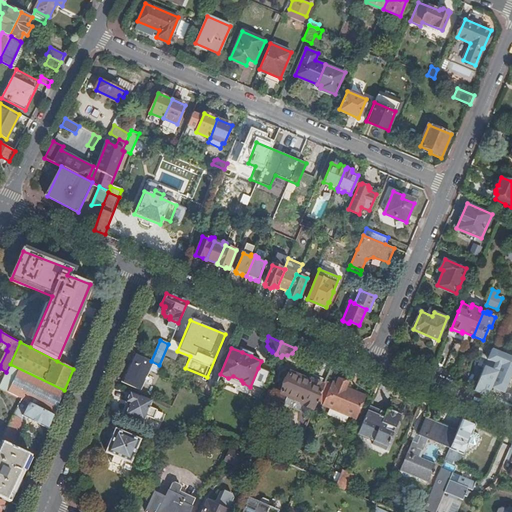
[(483,369),(474,391),(487,396),(498,371),(499,371),(506,355),(492,349),(488,357),(483,369)]
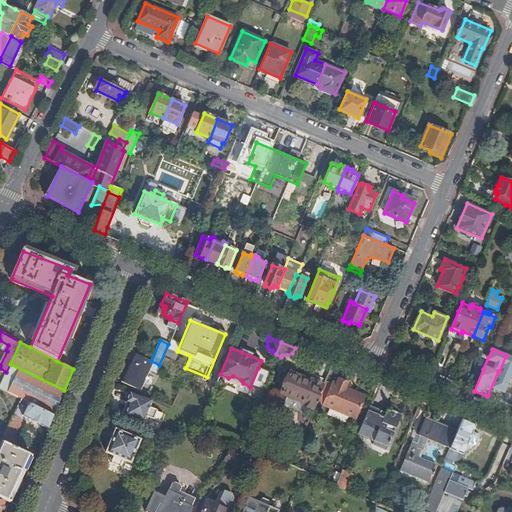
[(151,361),(135,354),(122,381),(139,389),(151,361)]
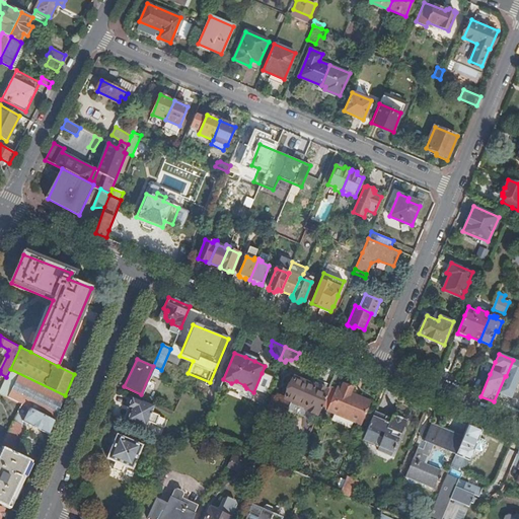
[(484,371),(490,374),(495,362),(489,359),(484,371)]
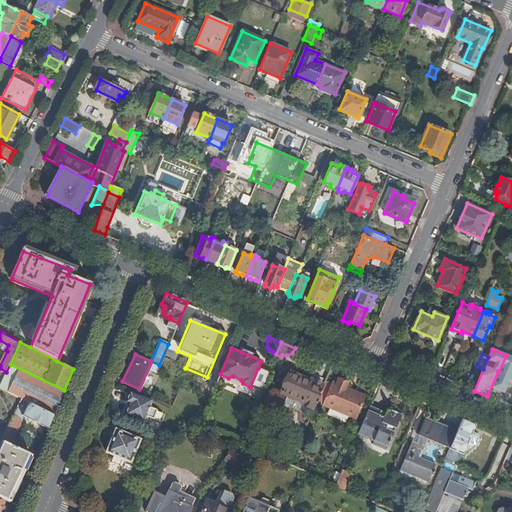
[(64,390),(10,364),(6,372),(0,384),(0,387),(22,399),(54,416),(64,390)]
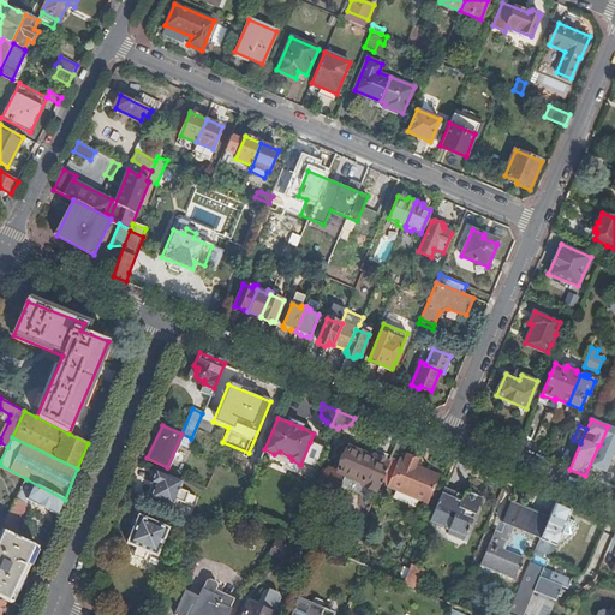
[(323,448),(310,442),(300,465),(292,460),(290,457),(280,452),(274,454),(264,449),(261,458),(311,479),(323,448)]
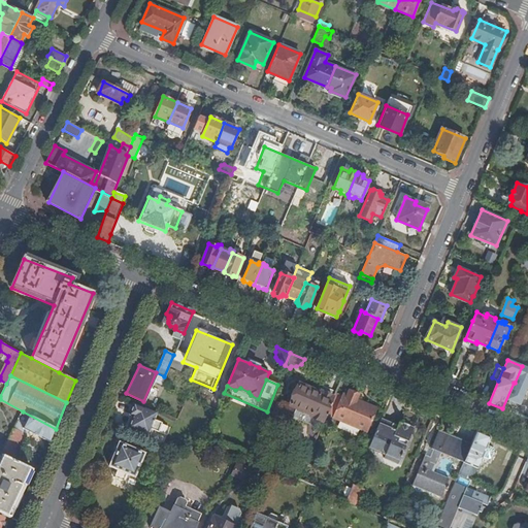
[(286,403),(289,405),(298,385),(295,383),(286,403)]
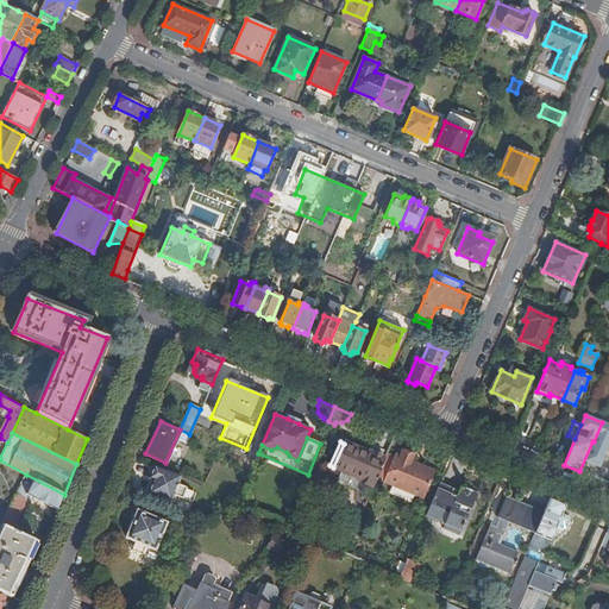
[(372,487),(377,477),(384,458),(369,452),(369,453),(365,452),(365,450),(356,446),(353,447),(344,444),(333,468),(330,476),(338,479),(341,471),(358,478),(357,479),(372,487)]
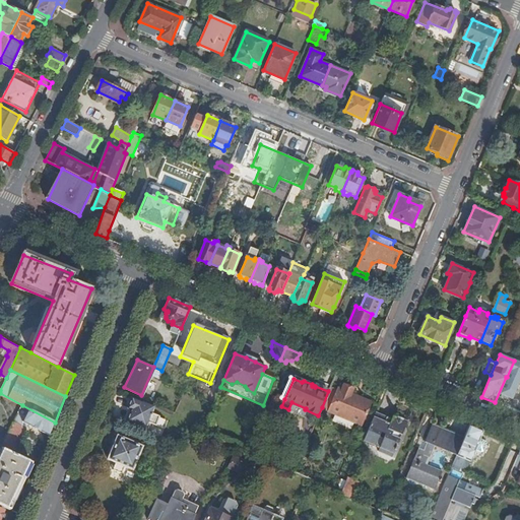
[(337,389),(329,410),(328,411),(362,426),(371,402),(350,393),(352,388),(343,384),(341,390),(337,388),(337,389)]
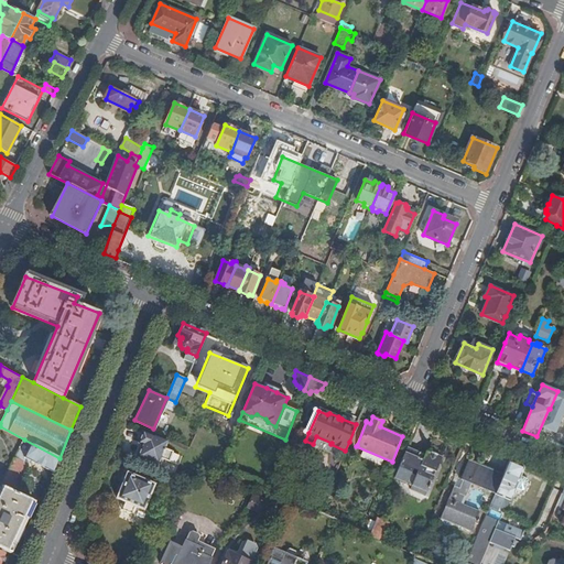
[(366,422),(359,419),(356,424),(349,442),(357,445),(366,422)]
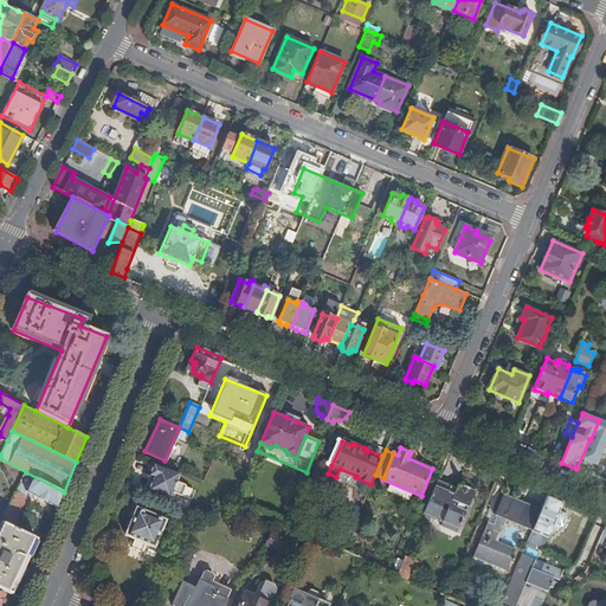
[(166,470),(154,465),(144,489),(148,490),(148,491),(169,500),(171,497),(174,498),(175,494),(181,496),(185,487),(176,484),(180,474),(166,468),(166,470)]
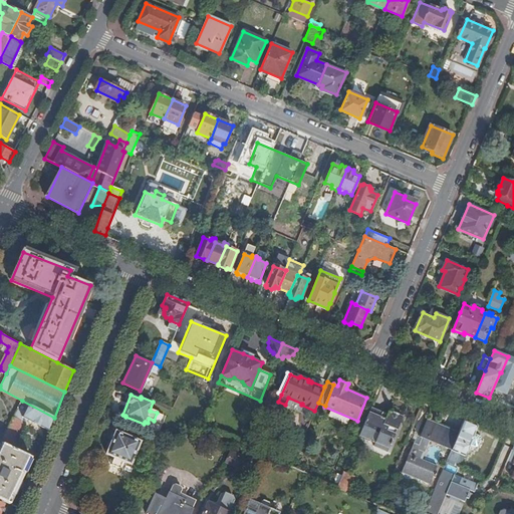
[(49,431),(54,418),(22,401),(18,408),(21,410),(25,412),(22,417),(49,431)]
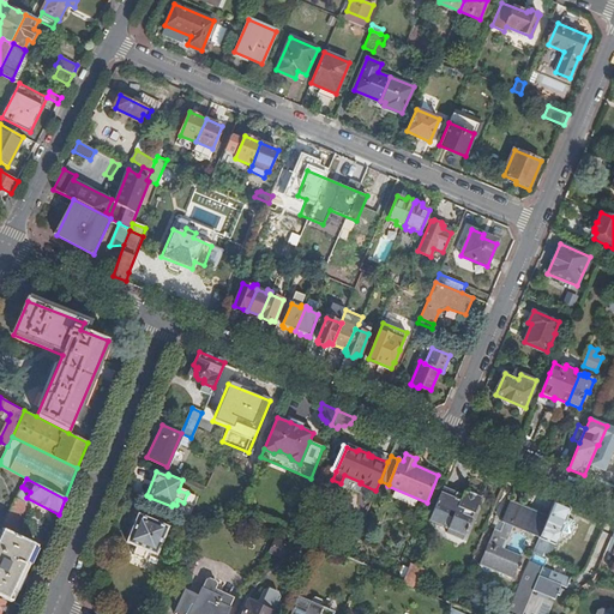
[(462,494),(444,487),(429,521),(447,529),(445,533),(462,540),(465,533),(467,533),(469,527),(468,527),(470,518),(473,512),(469,511),(470,507),(475,509),(480,498),(464,491),(462,494)]
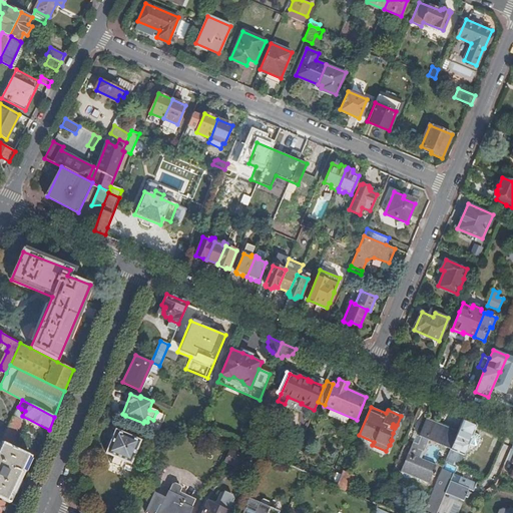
[(20,420),(22,416),(25,411),(21,409),(20,411),(17,410),(14,416),(20,420)]
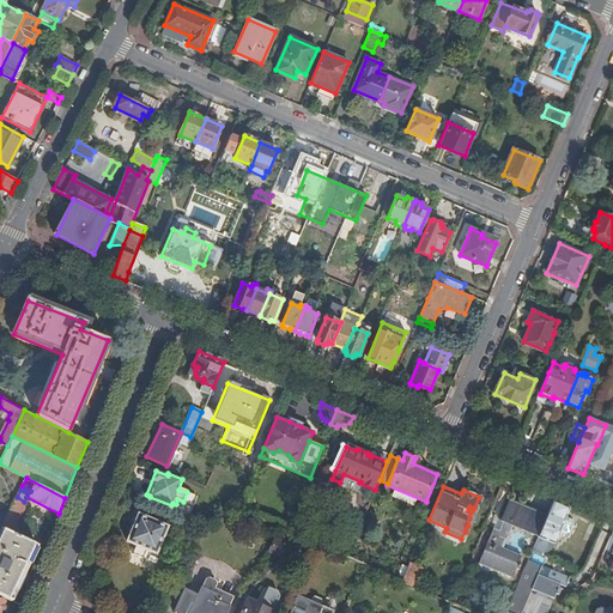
[(17,497),(0,528),(1,529),(14,535),(17,528),(16,527),(25,505),(24,502),(17,497)]
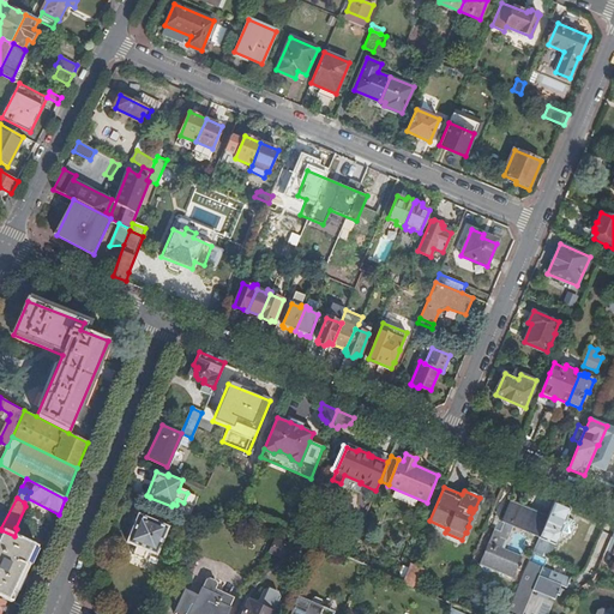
[(541,535),(548,518),(509,501),(500,522),(504,523),(500,531),(494,529),(480,565),(513,579),(522,557),(504,549),(515,524),(541,535)]
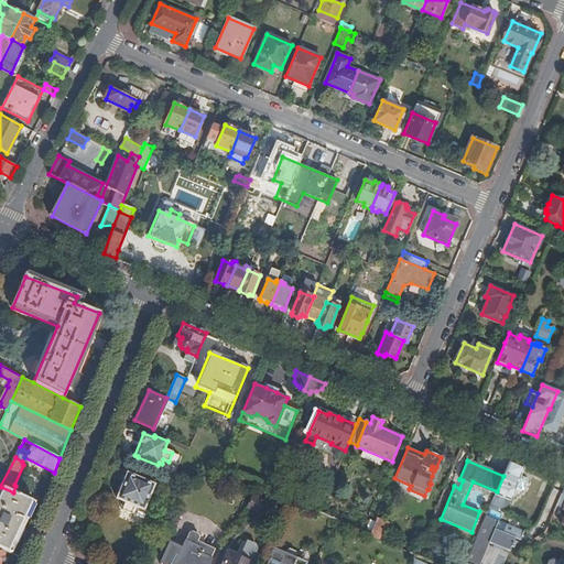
[(523,467),(509,461),(503,476),(497,491),(491,505),(505,509),(509,501),(510,501),(514,488),(520,476),(523,467)]
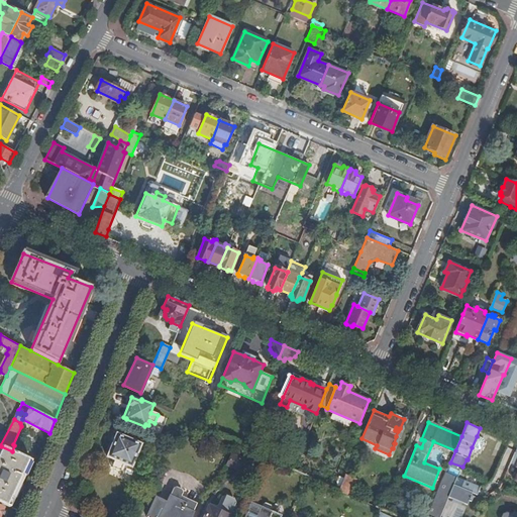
[(195,426),(180,431),(182,437),(189,434),(190,430),(198,433),(200,428),(195,426)]
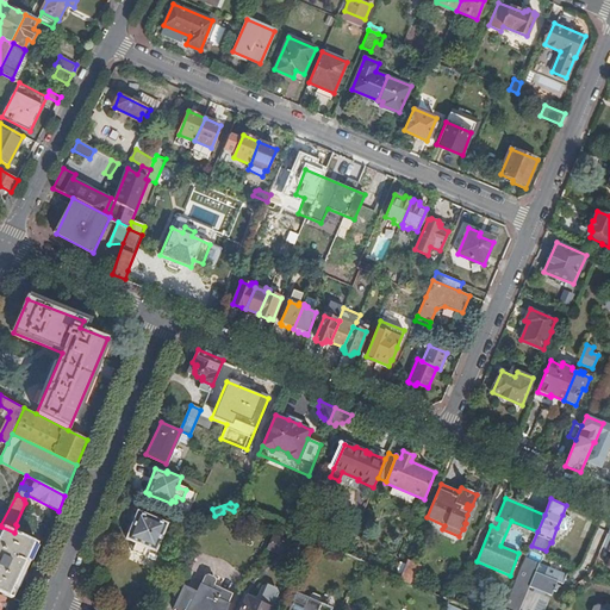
[(167,524),(138,511),(131,528),(130,527),(128,528),(125,534),(126,536),(128,536),(126,539),(136,542),(132,551),(143,555),(145,547),(156,552),(167,524)]
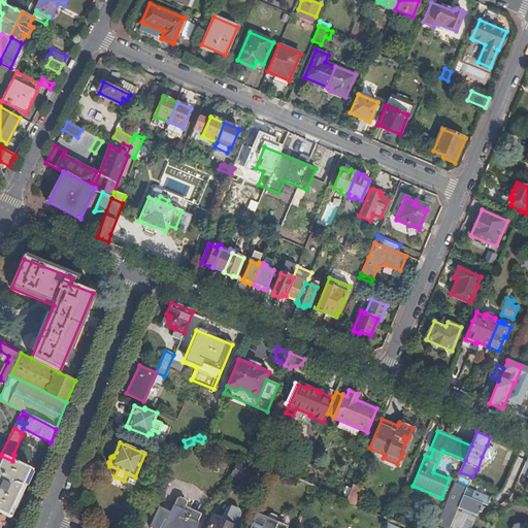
[(493,448),(487,446),(482,457),(488,459),(491,458),(494,451),(493,448)]
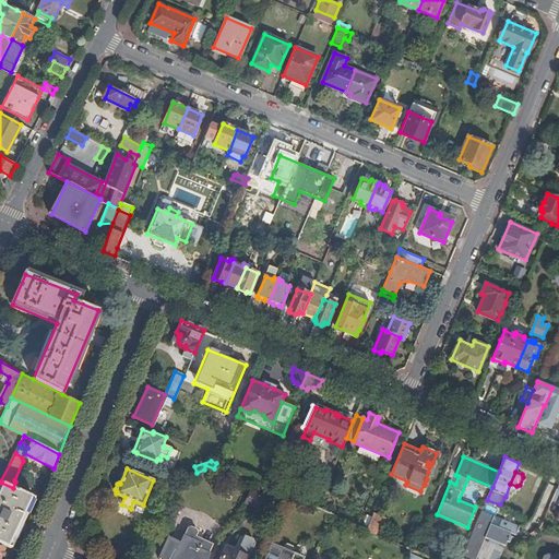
[(13,488),(1,483),(0,485),(0,542),(10,547),(33,497),(13,488)]
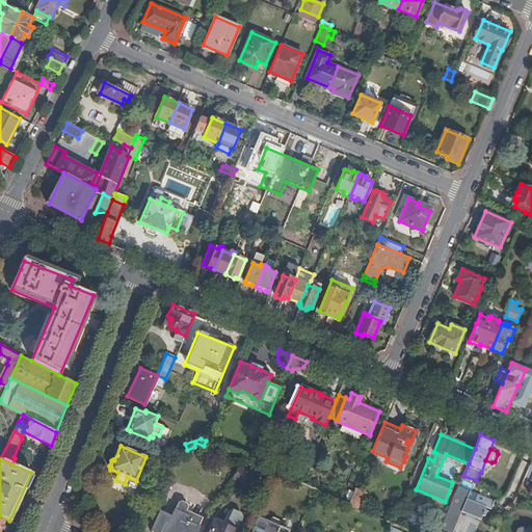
[(458,487),(440,531),(452,531),(470,491),(458,487)]
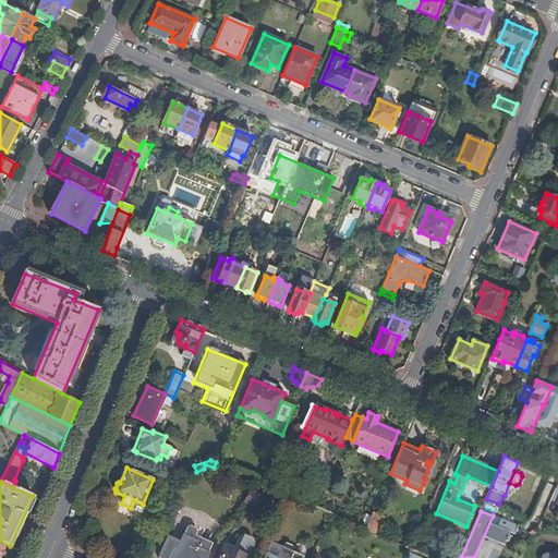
[(166,520),(173,523),(177,516),(169,512),(166,520)]
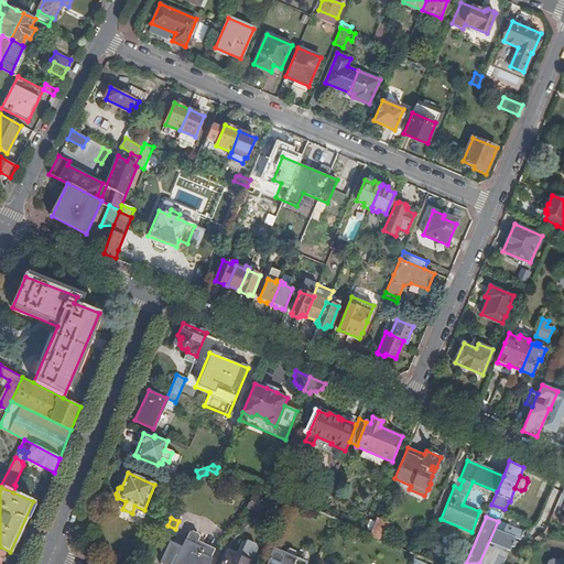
[(388,524),(377,519),(370,535),(381,540),(388,524)]
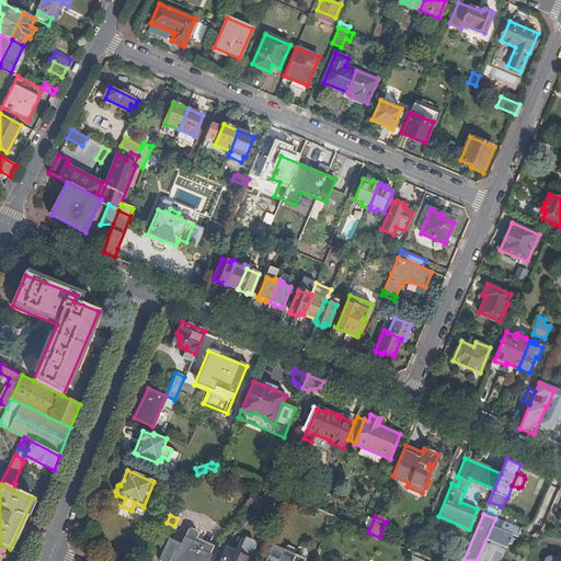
[(182,546),(170,540),(160,560),(206,560),(213,547),(196,538),(198,533),(197,530),(192,528),(190,529),(182,546)]
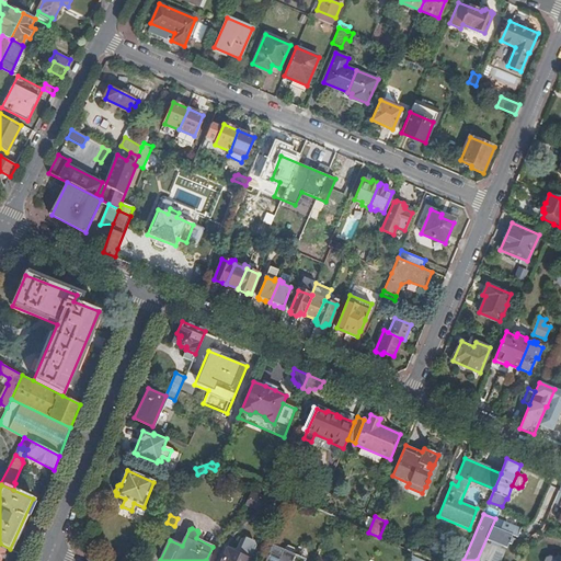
[(245,537),(241,538),(237,548),(233,549),(232,552),(228,550),(227,551),(221,560),(249,560),(256,546),(255,541),(245,537)]
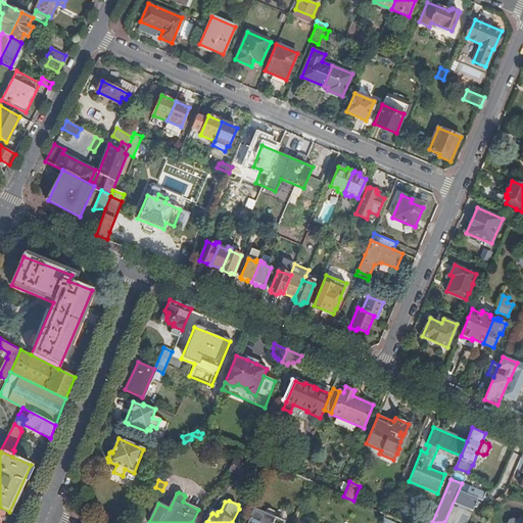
[(282,522),(283,521),(274,517),(275,516),(273,511),(269,509),(264,510),(263,513),(254,509),(247,522),(282,522)]
